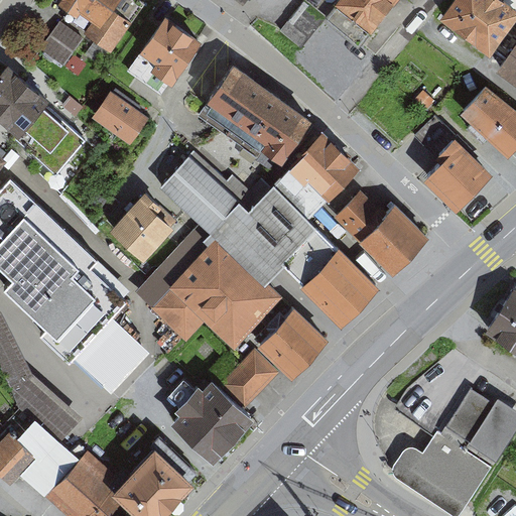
[(145,3),(140,0),(61,0),(59,3),(71,11),(66,17),(111,50),(145,3)]
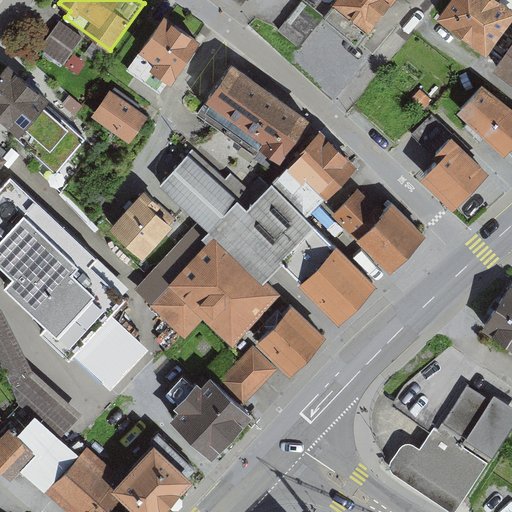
[(392,0),(337,0),(324,17),(345,37),(356,46),(392,0)]
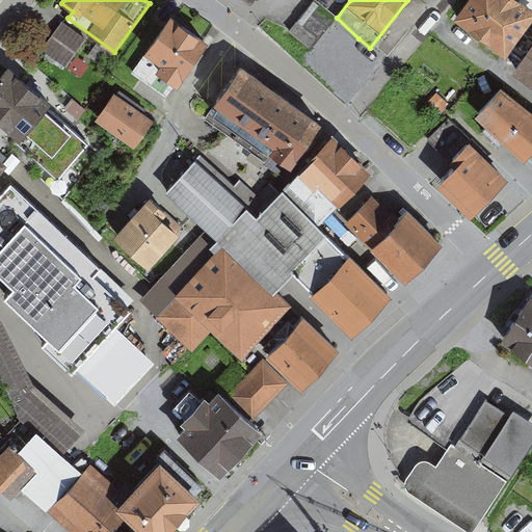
[(531,12),(514,0),(470,0),(454,23),(505,60),(531,23),(531,12)]
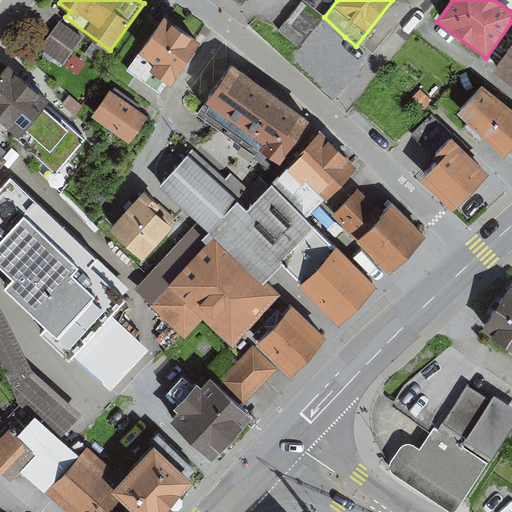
[(297,47),(324,17),(303,2),(279,31),(297,47)]
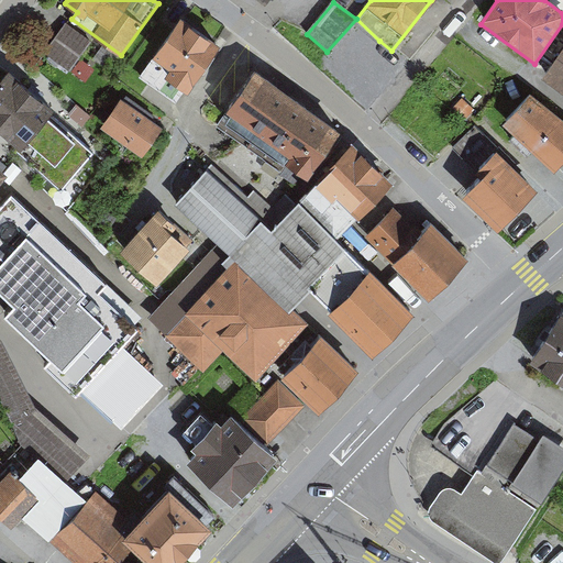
[(218,43),(179,15),(153,53),(192,80),(218,43)]
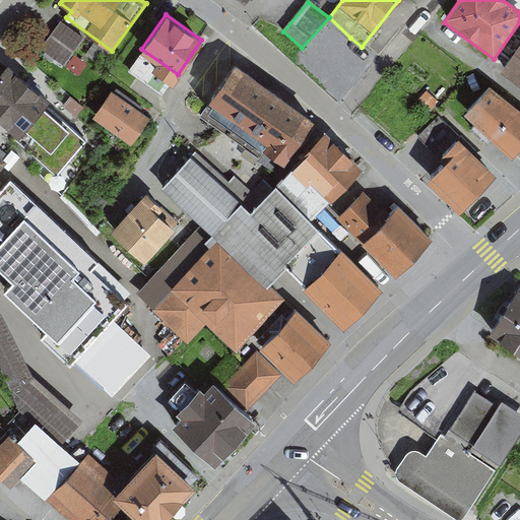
[(84,40),(61,23),(42,49),(64,65),(84,40)]
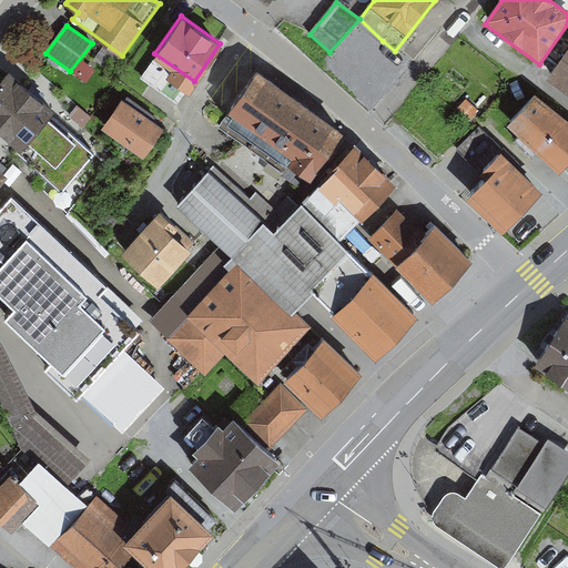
[(567,38),(546,69),(567,85),(567,38)]
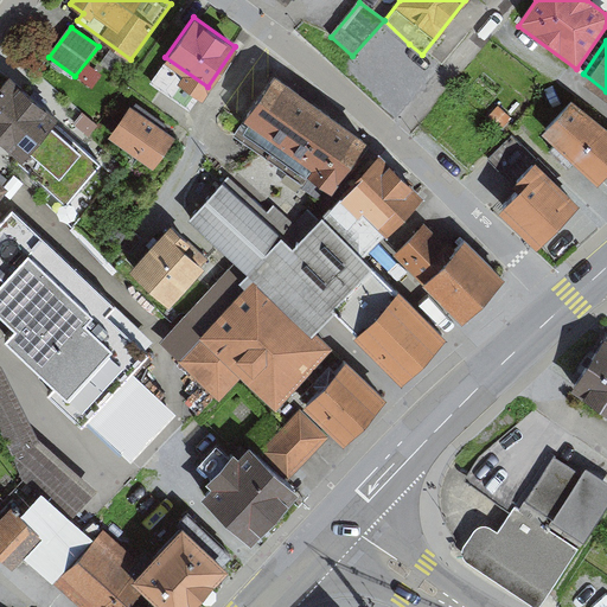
[(102,75),(89,65),(78,80),(93,89),(102,75)]
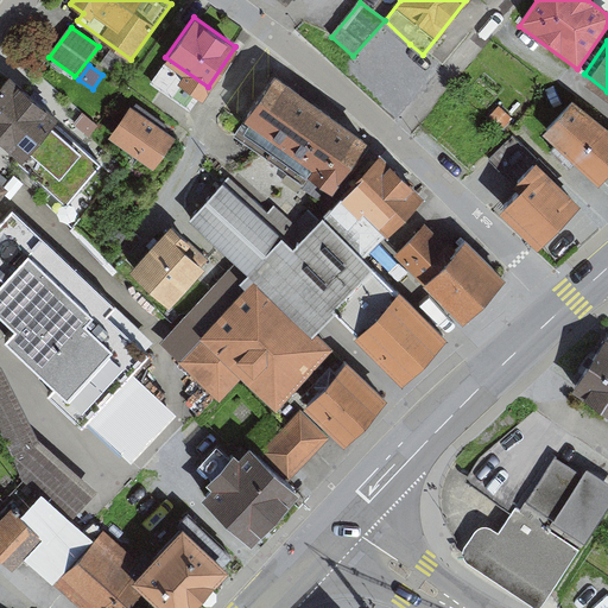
[(293,88),(277,76),(247,121),(245,124),(330,181),(362,133),(293,88)]
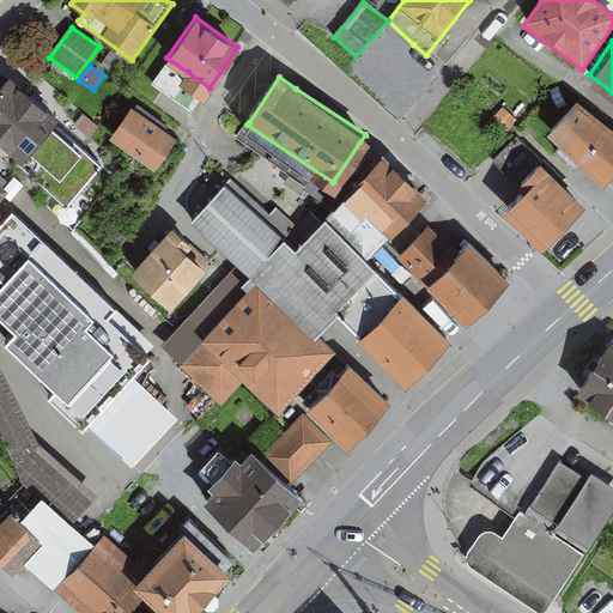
[(60,122),(8,80),(0,90),(0,139),(22,158),(17,163),(68,206),(101,167),(55,128),(60,122)]
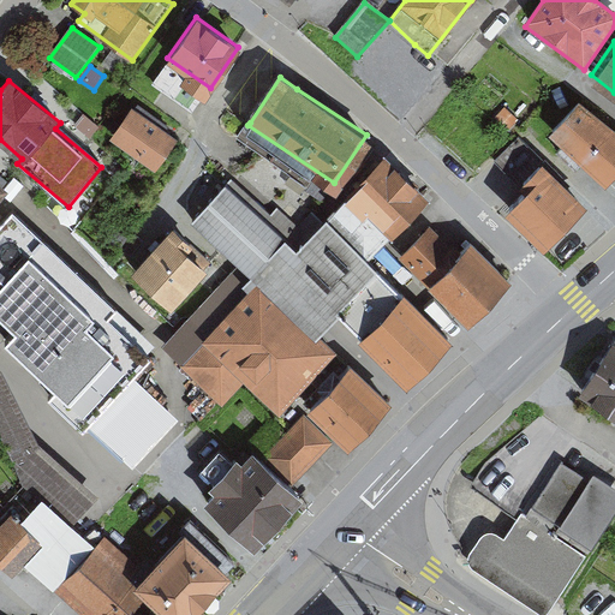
[(614,165),(614,135),(579,103),(551,133),(602,179),(614,165)]
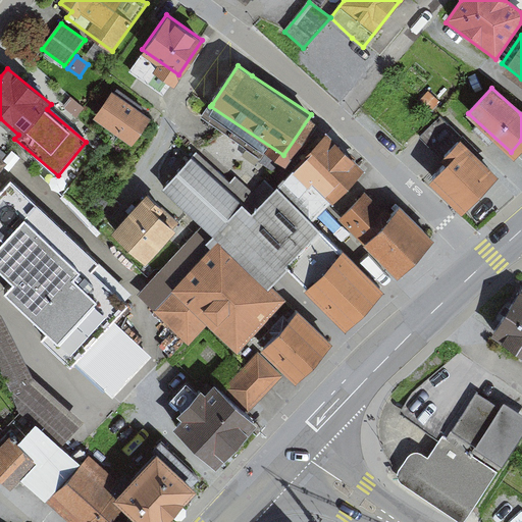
[(113,95),(112,94),(93,121),(132,148),(151,120),(141,113),(144,109),(117,91),(113,95)]
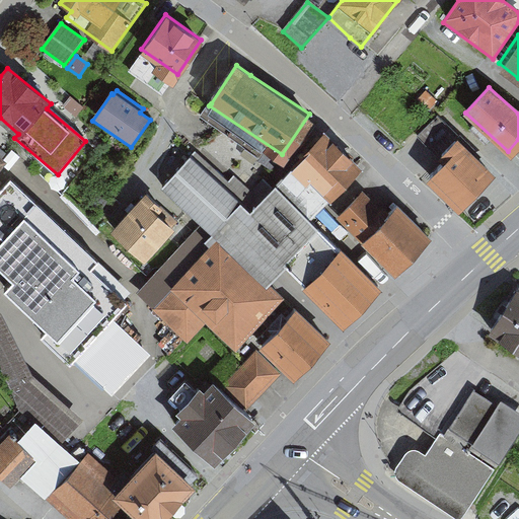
[(83,107),(70,98),(63,107),(76,117),(83,107)]
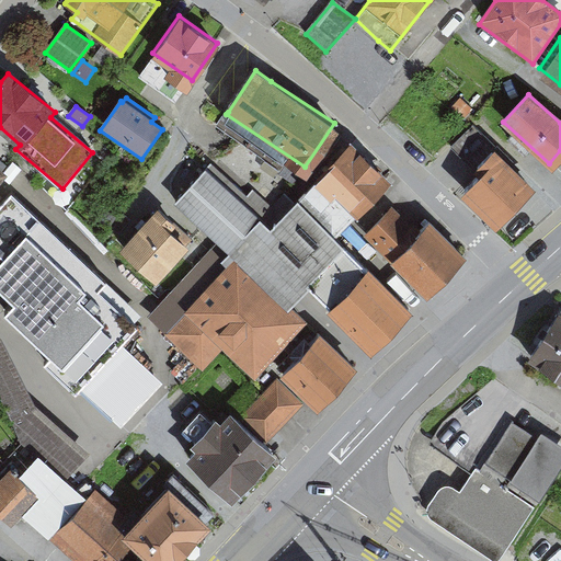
[(387,186),(352,152),(296,209),(285,199),(273,212),(252,193),(247,198),(210,164),(171,206),(216,249),(150,322),(206,370),(224,353),(253,381),(307,324),(292,310),(310,290),(345,254),(332,242),(387,186)]
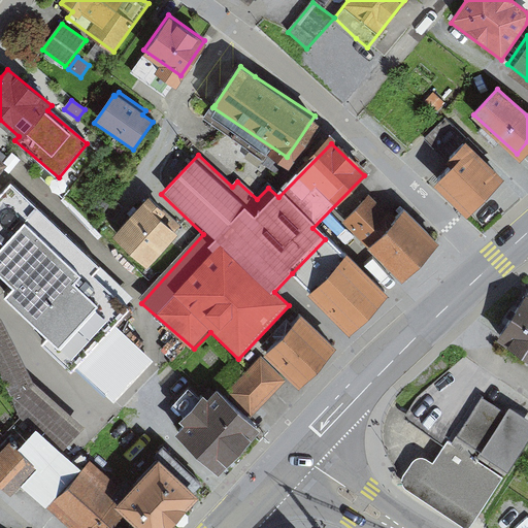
[(503,180),(464,143),(450,159),(455,164),(435,185),(468,217),(503,180)]
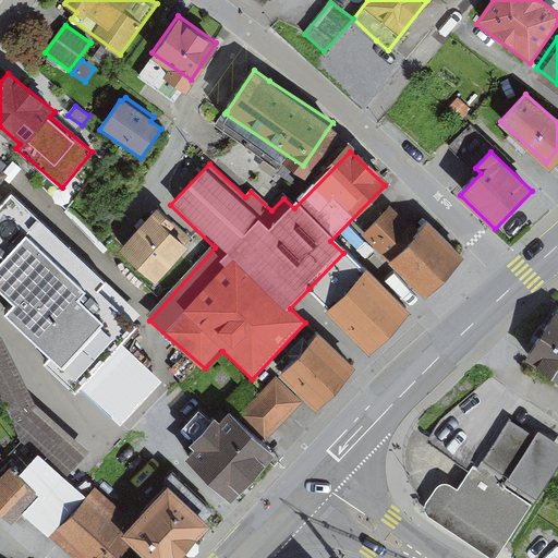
[(0,183),(9,173),(0,166),(0,290),(13,304),(5,313),(50,358),(44,363),(74,393),(80,388),(121,427),(161,383),(122,343),(137,327),(133,323),(141,315),(95,274),(11,194),(0,205),(0,183)]
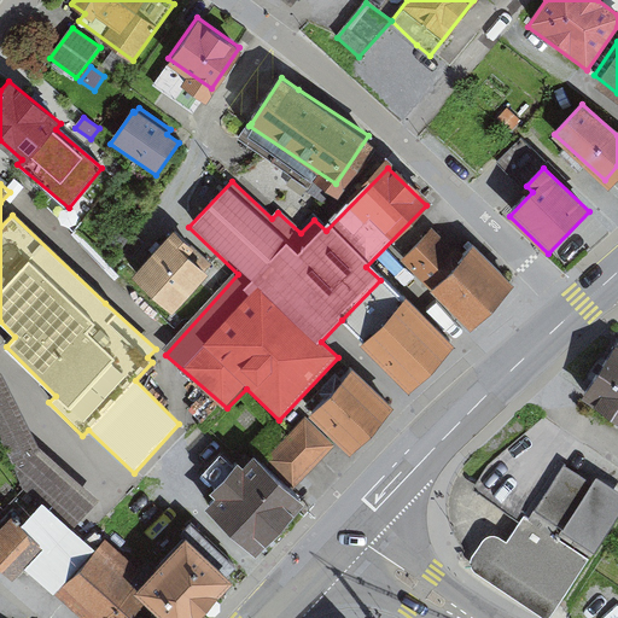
[(210,263),(174,232),(130,280),(172,316),(208,277),(203,273),(210,263)]
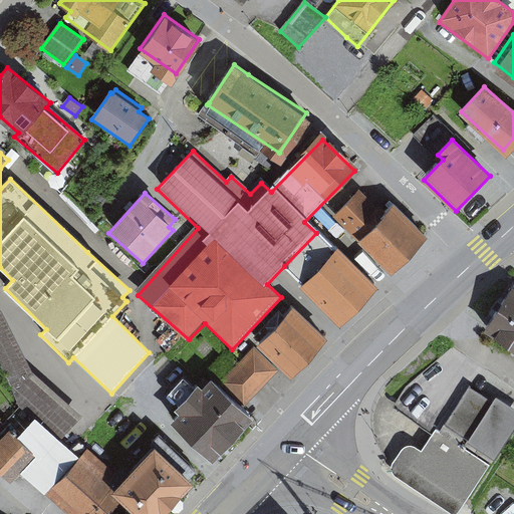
[(424,238),(389,202),(375,214),(356,195),(333,218),(388,273),(424,238)]
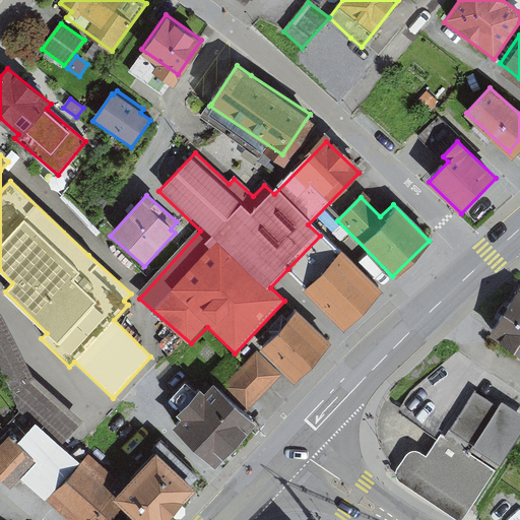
[(338,256),(320,236),(287,269),(307,289),(303,293),(343,334),(384,296),(341,252),(338,256)]
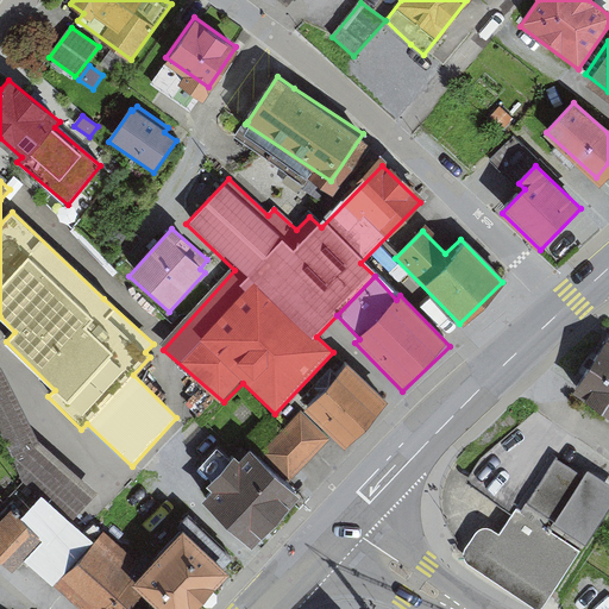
[(608,343),(573,395),(608,418),(608,343)]
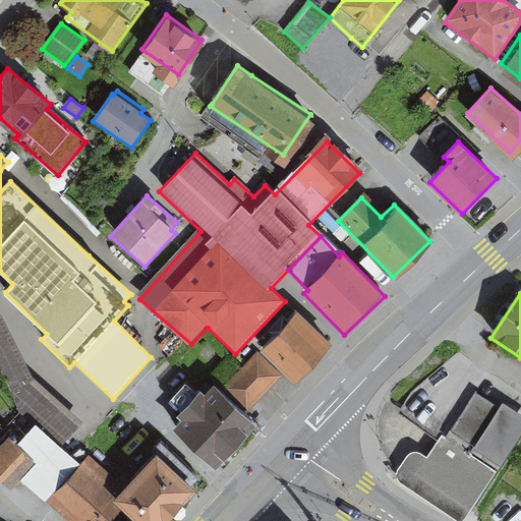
[(330,341),(295,308),(257,350),(292,382),(330,341)]
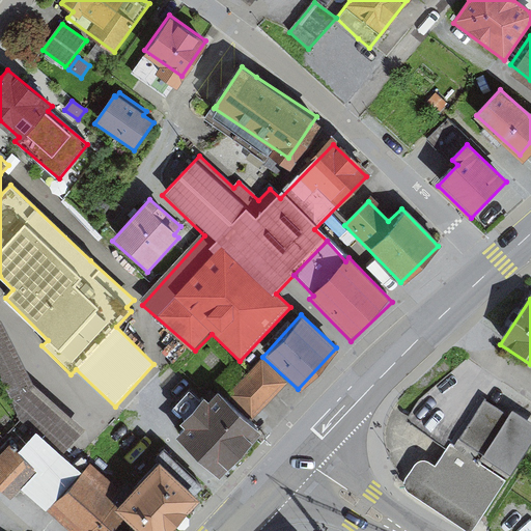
[(0,320),(0,381),(20,422),(64,456),(85,430),(34,387),(0,322),(0,320)]
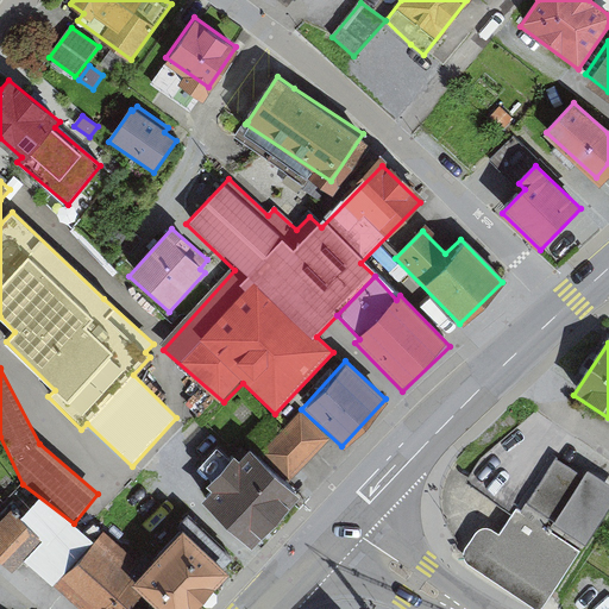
[(290,495),(234,447),(195,491),(252,539),(290,495)]
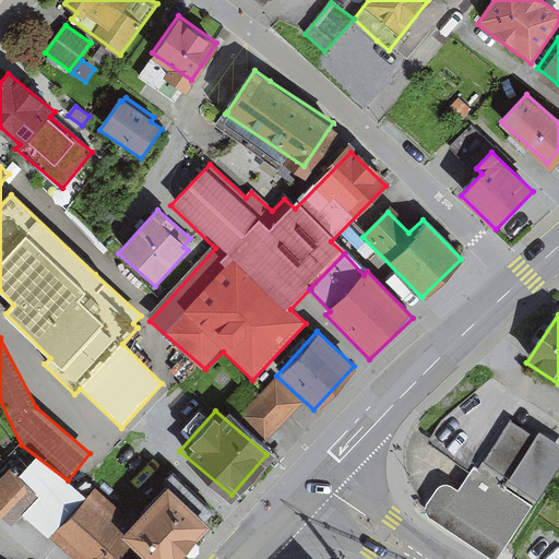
[(507,548),(558,467),(558,447),(540,435),(537,439),(509,420),(460,494),(450,510),(507,548)]
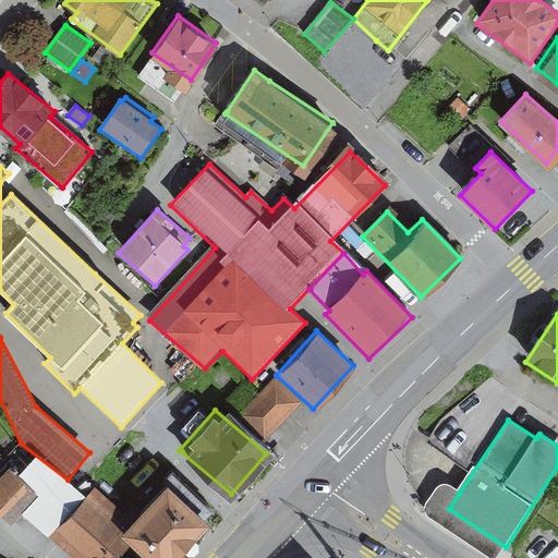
[(10,470),(0,481),(0,516),(12,528),(39,498),(10,470)]
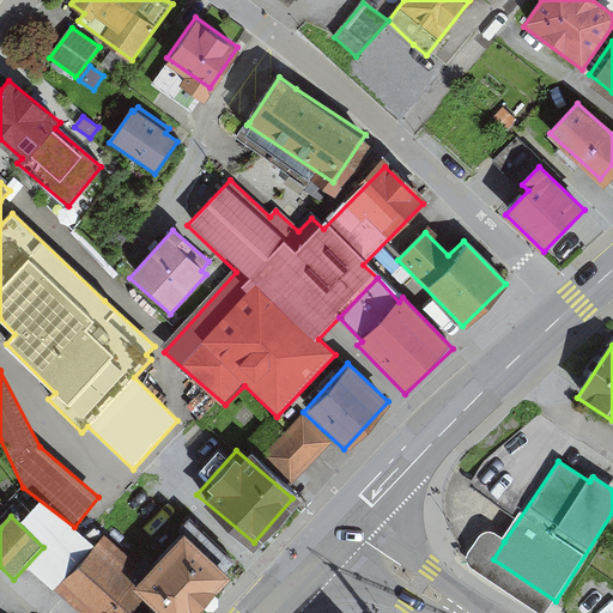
[(178,534),(183,538),(150,574),(132,593),(144,604),(153,612),(204,612),(234,581),(226,574),(235,564),(189,522),(178,534)]
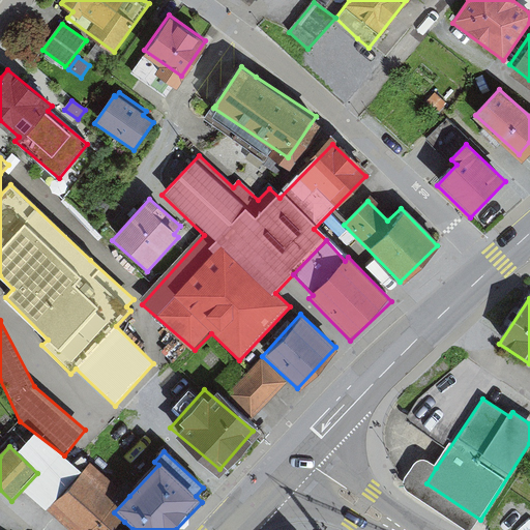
[(427,483),(436,468),(427,462),(421,461),(412,468),(404,482),(405,488),(407,492),(464,529),(471,529),(480,520),(427,483)]
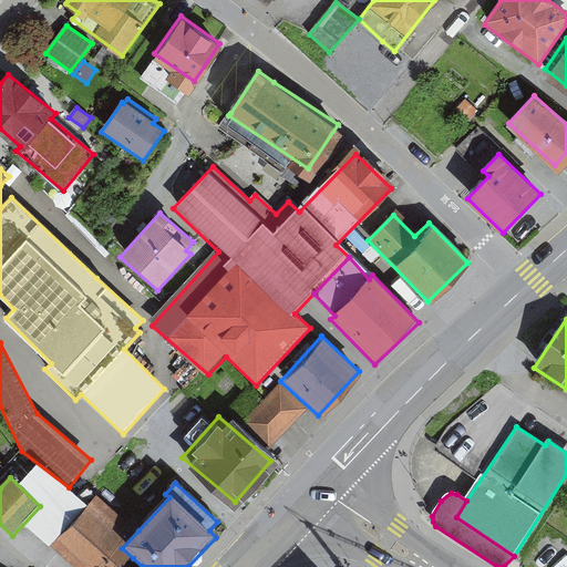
[(138,531),(98,497),(52,547),(73,566),(123,566),(133,558),(122,548),(138,531)]
